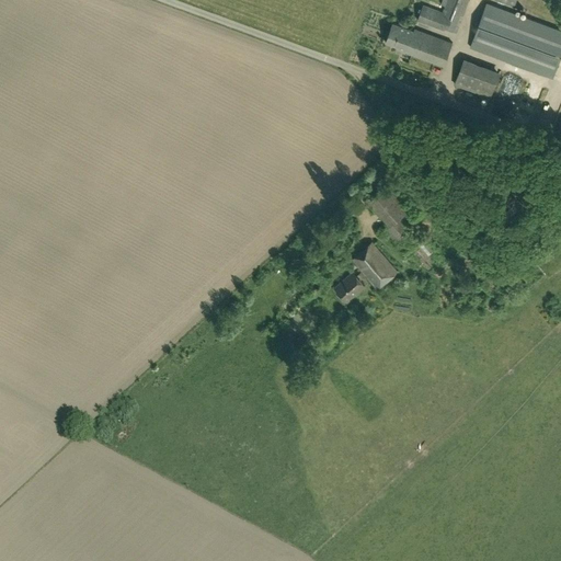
[(423,4),(418,20),(444,31),(445,29),(456,33),(469,0),(448,0),(444,13),(423,4)]
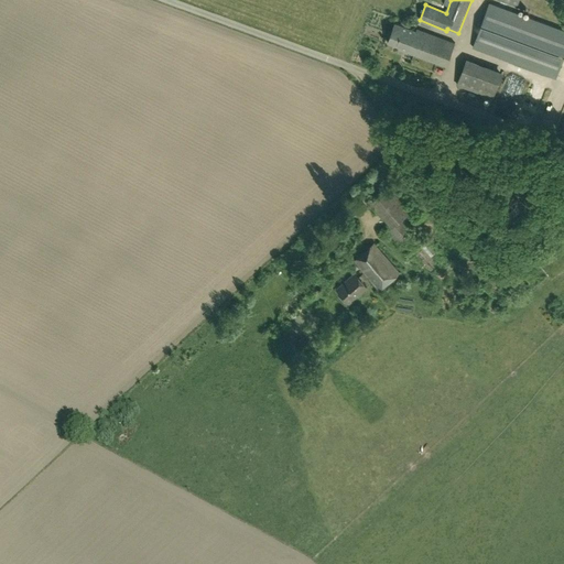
[(473,47),(555,78),(563,53),(563,30),(489,3),(473,47)]
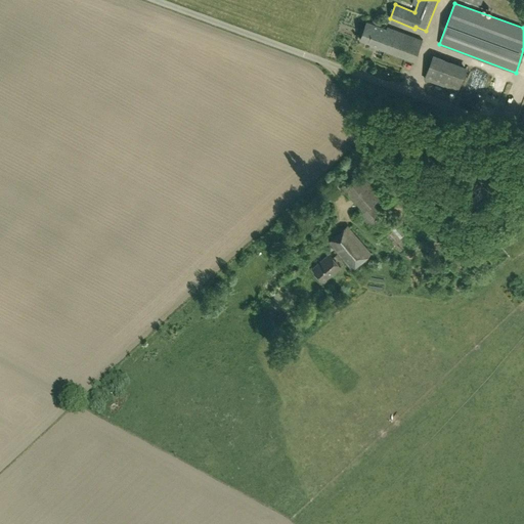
[(366,22),(359,39),(380,46),(379,48),(415,61),(422,40),(387,27),(386,29),(366,22)]
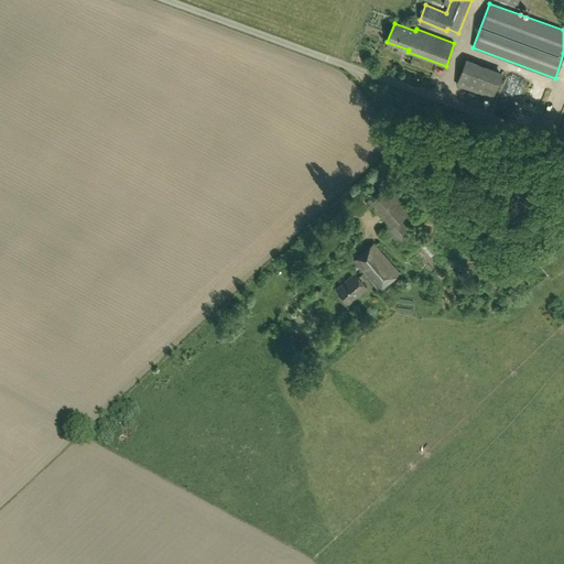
[(456,84),(492,98),(501,75),(465,61),(456,84)]
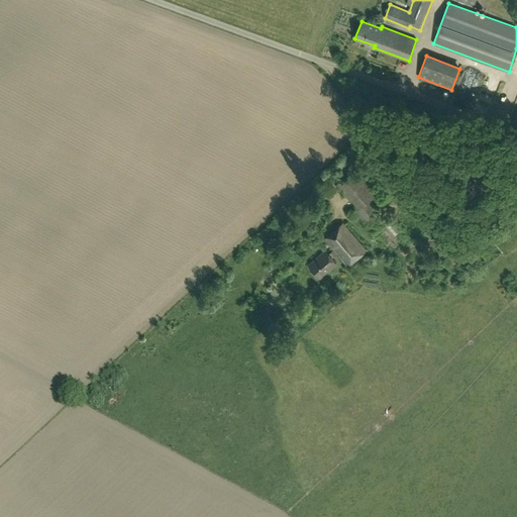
[(473,85),(479,71),(470,67),(464,81),(473,85)]
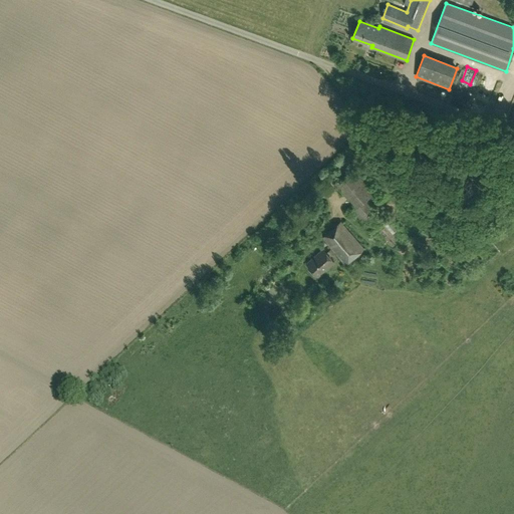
[(376,190),(356,167),(338,183),(358,206),(353,210),(370,230),(383,219),(366,199),(376,190)]
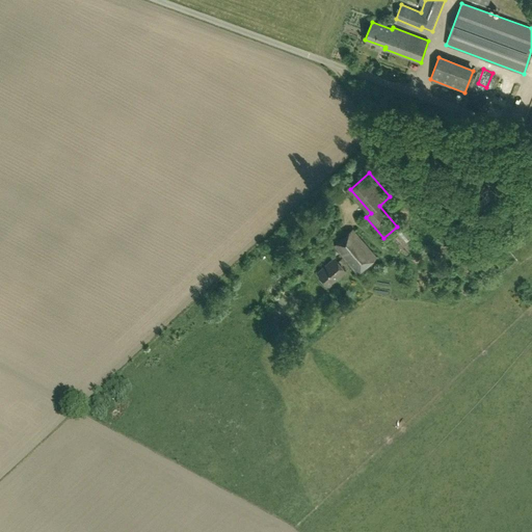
[(327,219),(337,214),(333,207),(323,212),(327,219)]
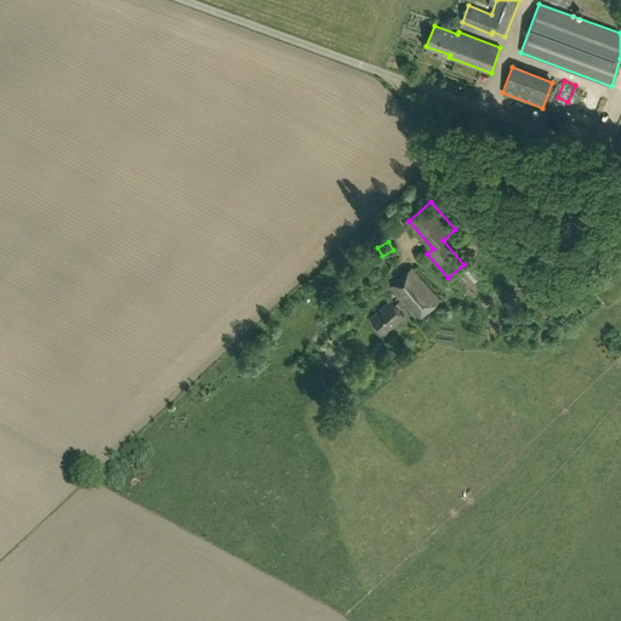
[(542,256),(550,267),(556,262),(548,251),(542,256)]
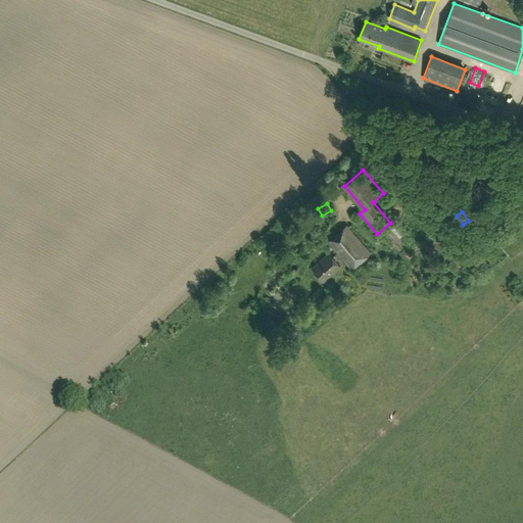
[(326,242),(336,253),(331,257),(329,254),(312,269),(322,281),(339,267),(335,262),(339,257),(350,270),(370,253),(345,226),(326,242)]
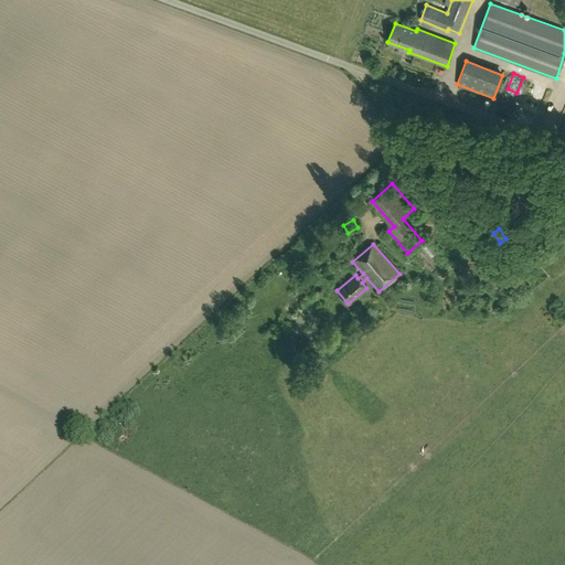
[(505,287),(498,275),(484,285),(492,296),(505,287)]
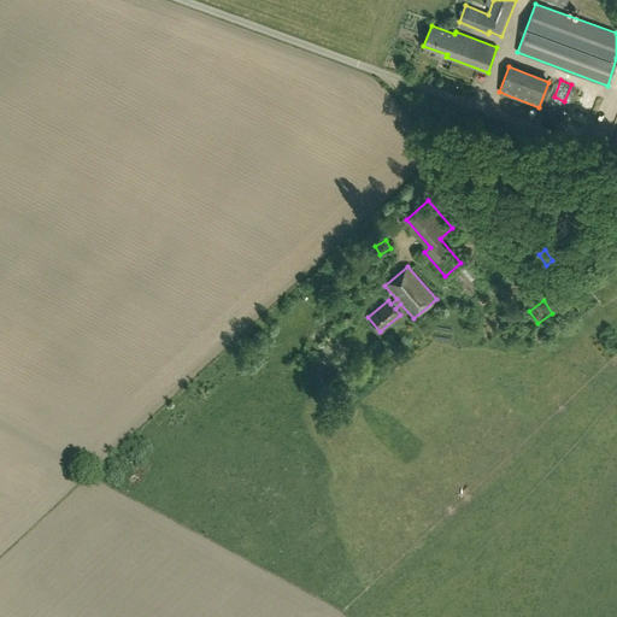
All buildings are outlined.
